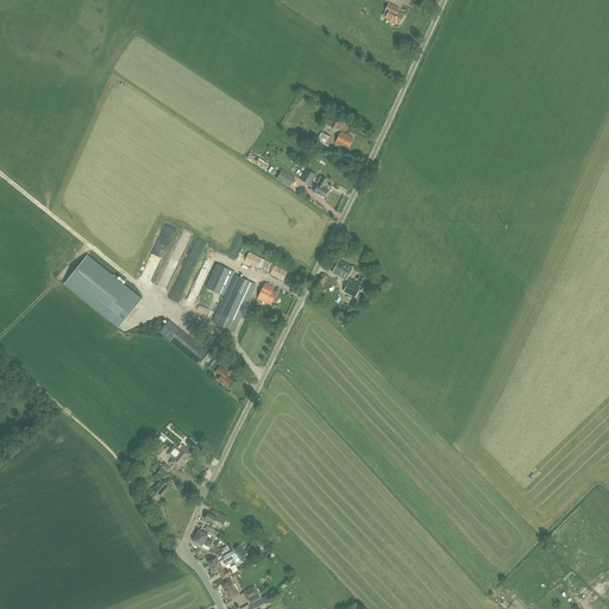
[(399,8),(395,7),(389,4),(385,11),(389,12),(387,18),(391,20),(395,23),(396,22),(396,23),(399,24),(403,16),(397,12),(399,8)]
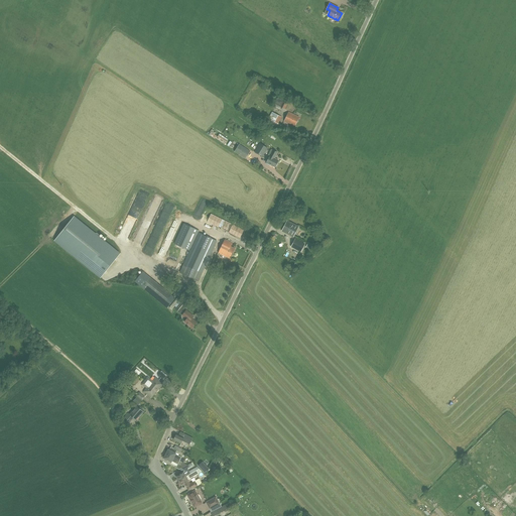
[(274,104),(280,107),(284,109),(287,103),(283,101),(277,98),(274,104)]
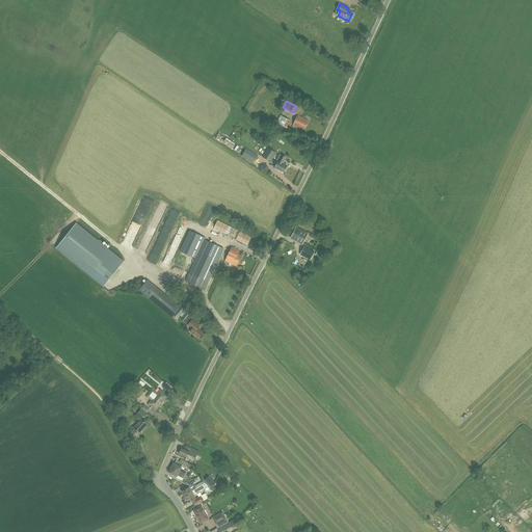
[(297,115),(293,125),(304,130),(309,121),(297,115)]
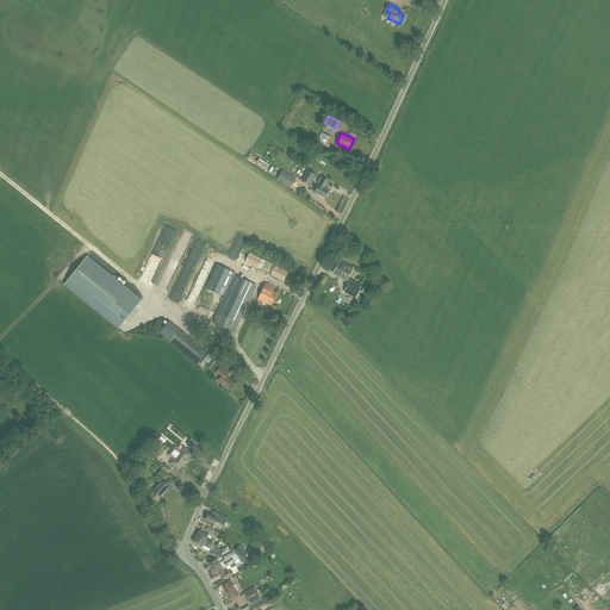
[(325,153),(329,147),(332,138),(325,135),(322,143),(318,149),(325,153)]
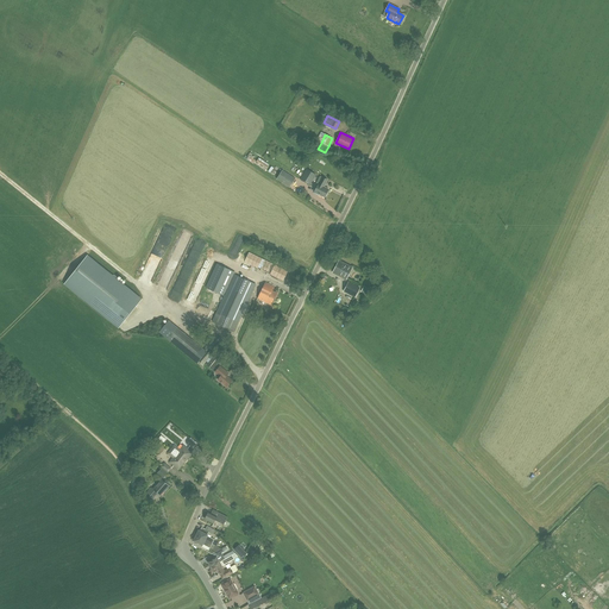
[(311,186),(316,175),(307,169),(303,175),(302,174),(300,177),(301,177),(300,179),(311,186)]
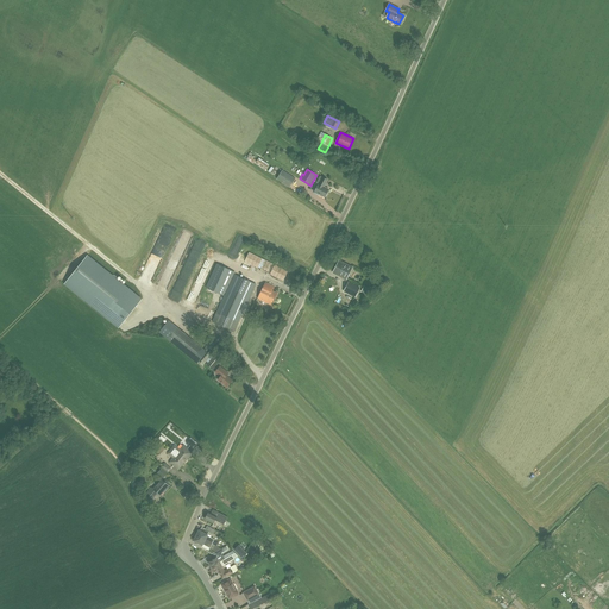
[(276,179),(289,187),(295,179),(282,170),(276,179)]
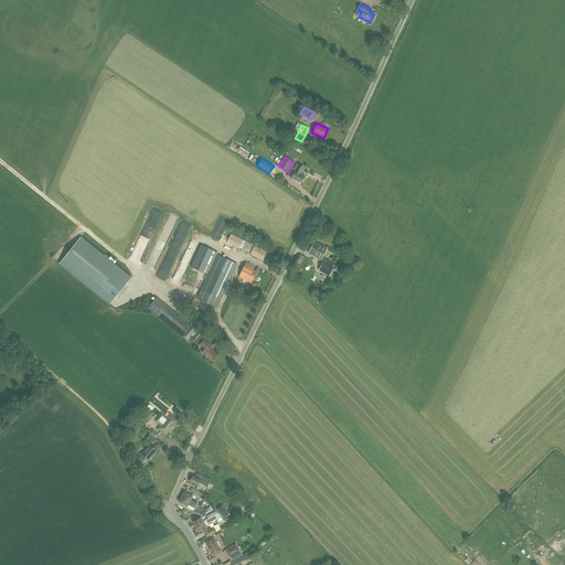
[(291,179),(296,181),(297,180),(301,182),(305,176),(300,173),(304,167),(297,163),(291,173),(294,174),(291,179)]
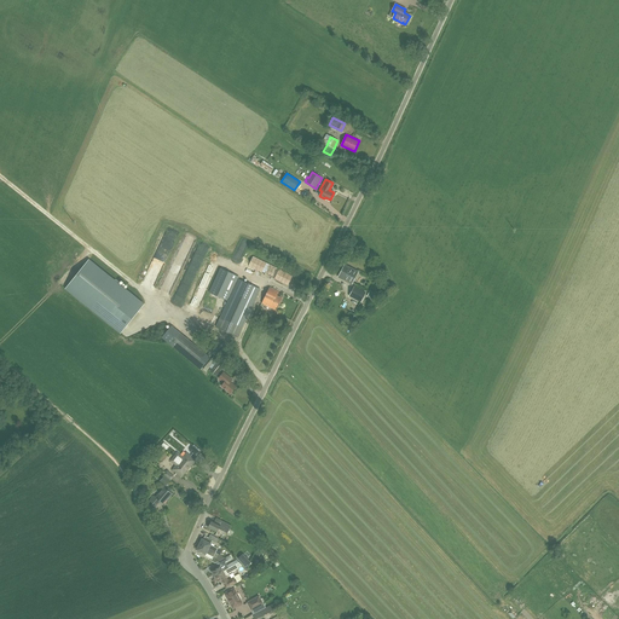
[(167,227),(149,270),(160,275),(177,232),(167,227)]
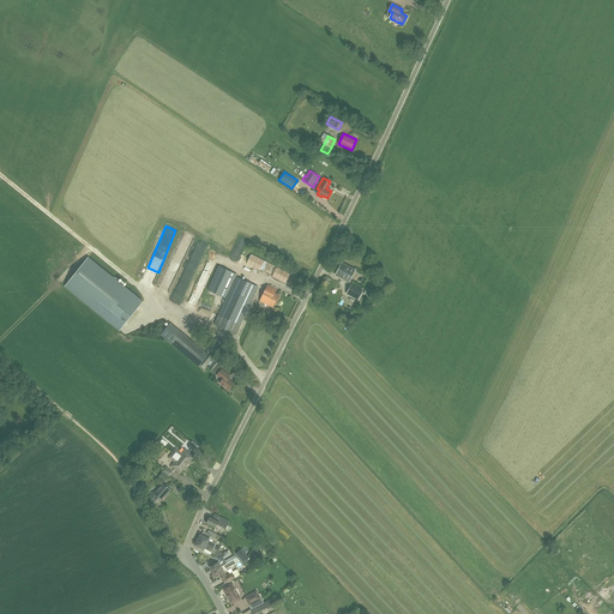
[(180,245),(188,247),(192,236),(184,234),(180,245)]
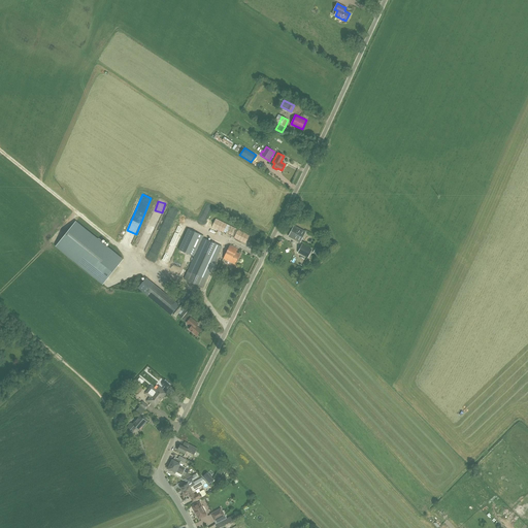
[(163,222),(166,223),(165,227),(168,228),(169,224),(172,225),(178,210),(169,206),(163,222)]
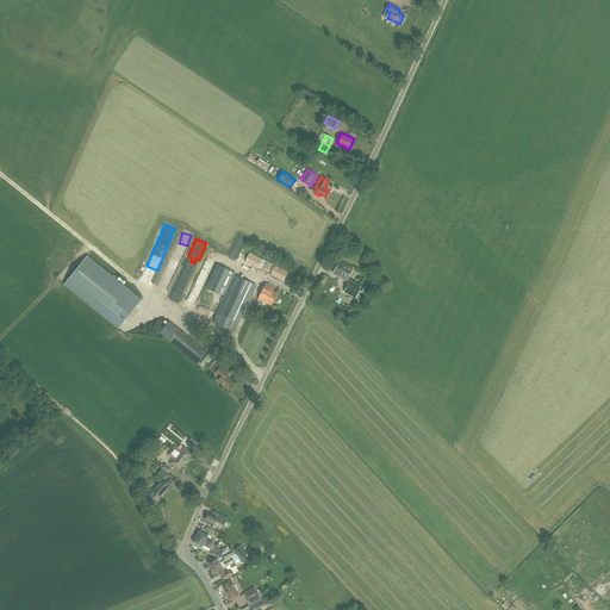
[(119,328),(142,299),(88,256),(66,285),(119,328)]
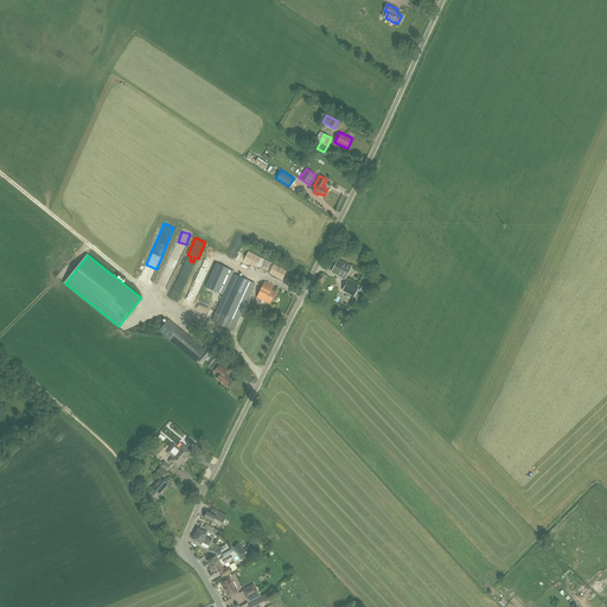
[(332,272),(345,279),(351,267),(338,260),(332,272)]
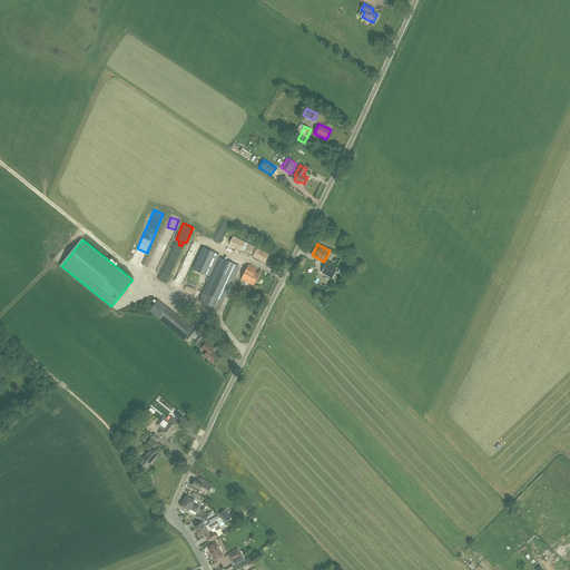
[(198,301),(218,311),(239,266),(219,256),(220,255),(205,247),(195,269),(209,277),(198,301)]
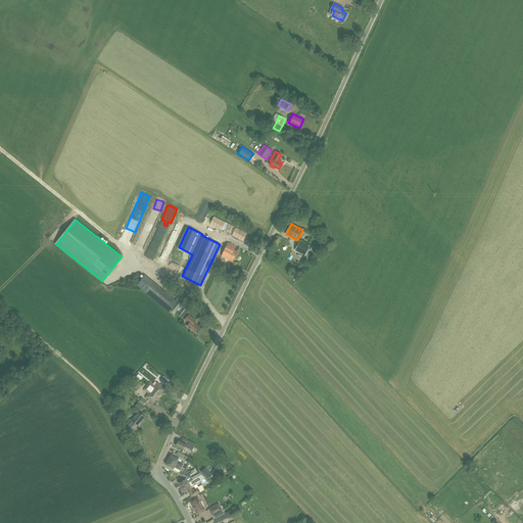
[(231,237),(230,240),(233,242),(234,242),(237,243),(237,244),(238,244),(241,246),(245,237),(234,232),(232,235),(231,237)]
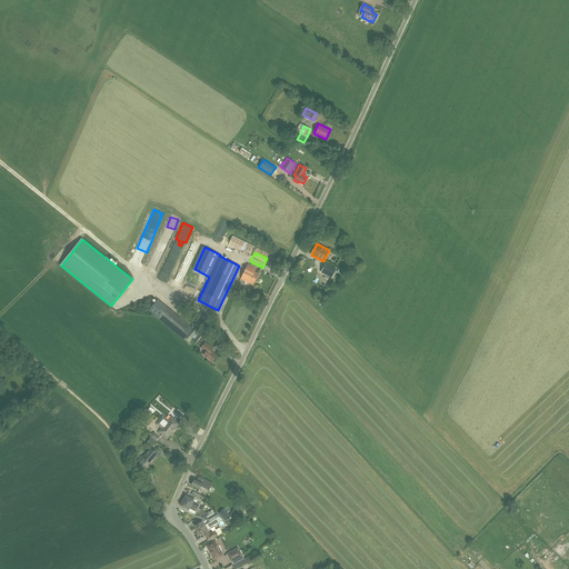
[(253,285),(259,273),(255,271),(256,268),(248,263),(240,279),(253,285)]
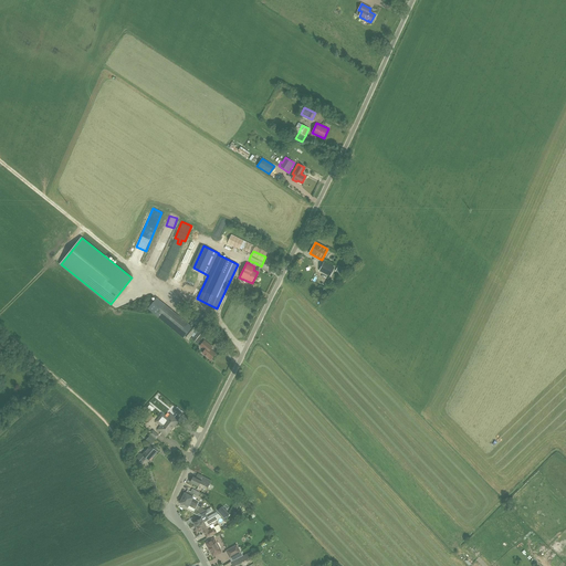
[(334,268),(324,262),(320,271),(329,275),(334,268)]
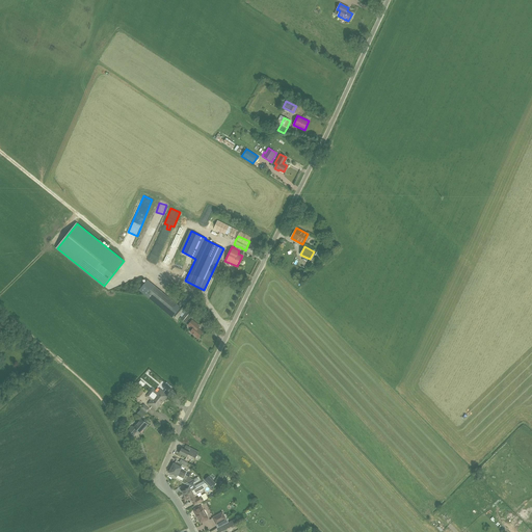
[(324,253),(318,249),(315,255),(321,258),(324,253)]
